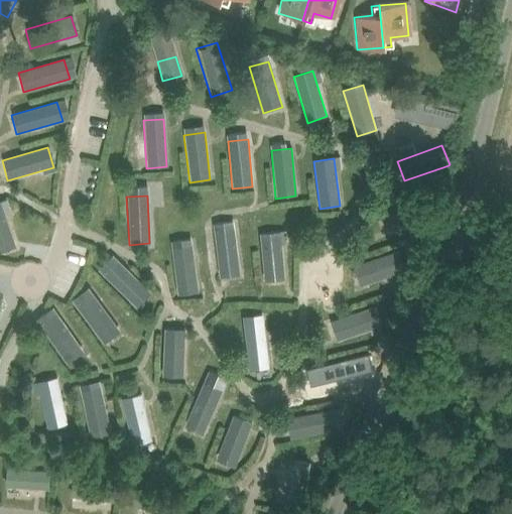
[(388,234),(432,218),(425,199),(381,215),(388,234)]
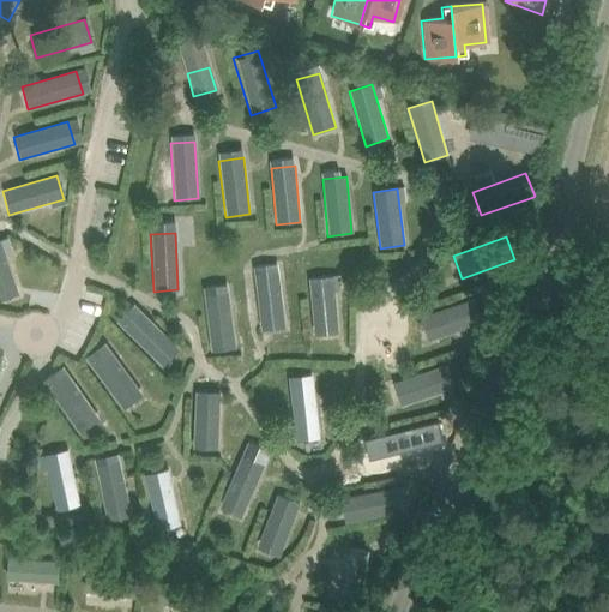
[(0,301),(18,294),(0,245),(0,301)]
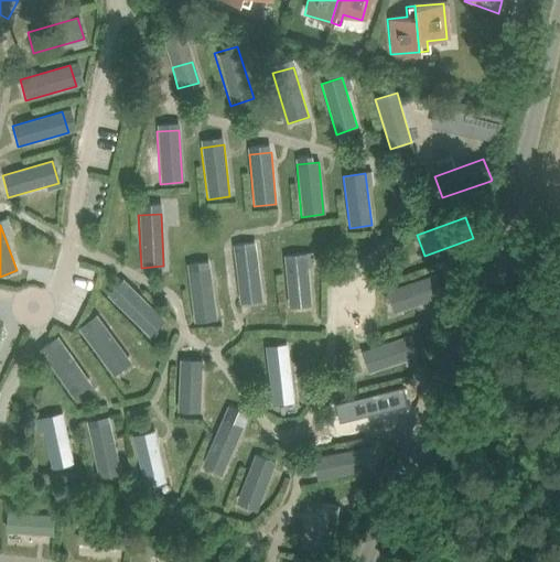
[(233,252),(238,304),(260,302),(256,250),(233,252)]
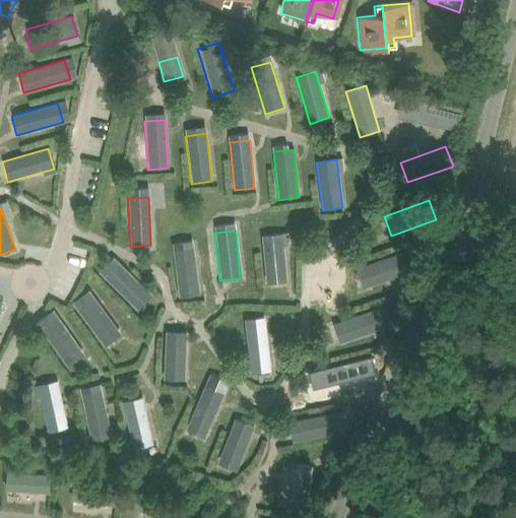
[(261,236),(266,284),(286,281),(281,234),(261,236)]
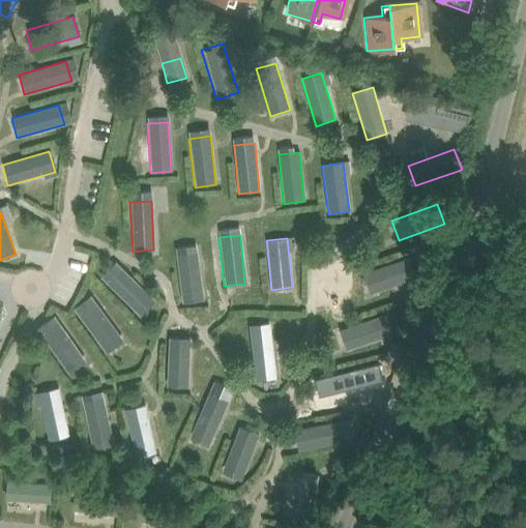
[(176,254),(181,303),(202,300),(197,252),(176,254)]
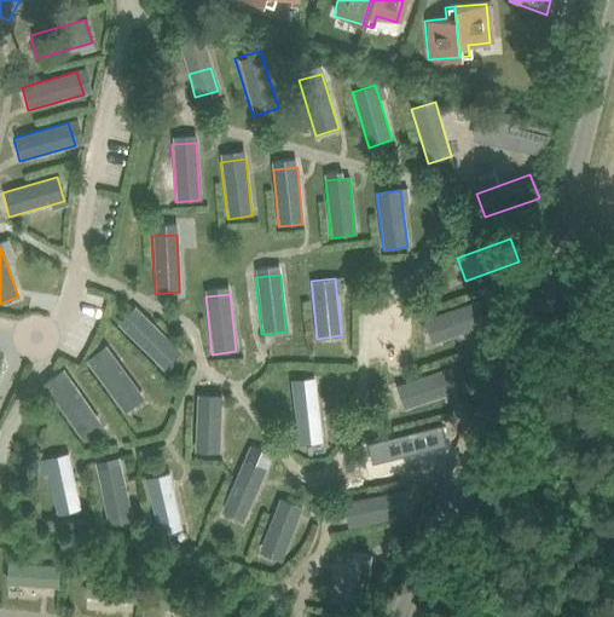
[(432,344),(487,326),(479,303),(424,319),(432,344)]
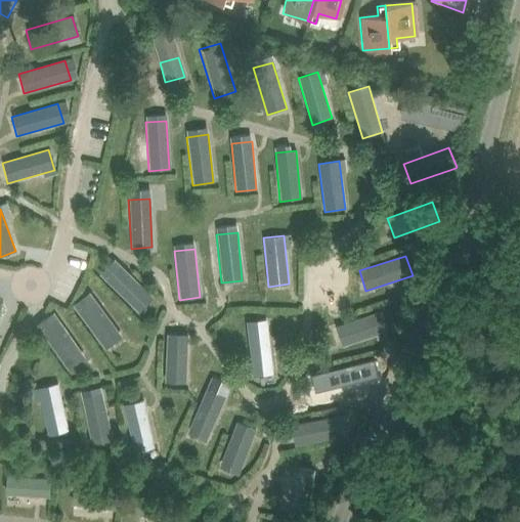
[(103,279),(137,314),(152,299),(118,265),(103,279)]
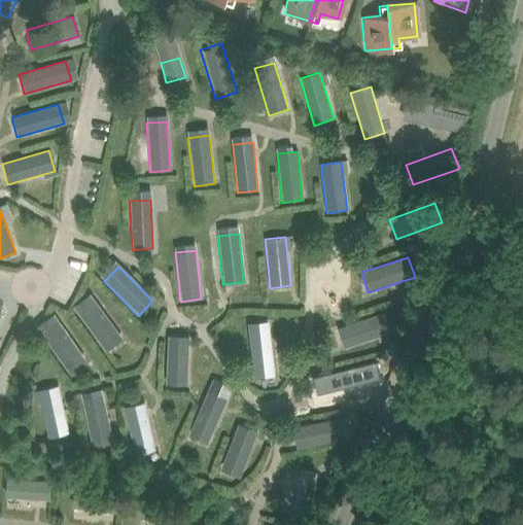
[(76,313),(106,352),(121,339),(93,301),(76,313)]
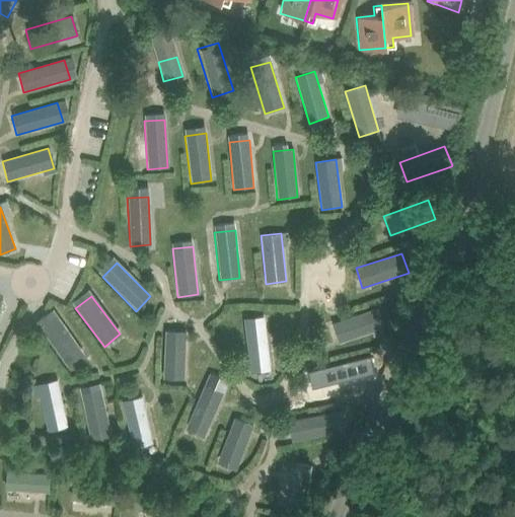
[(339,344),(384,328),(378,309),(333,324),(339,344)]
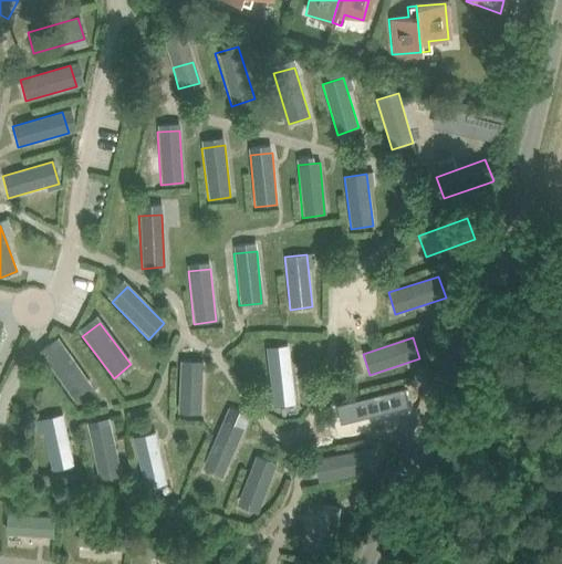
[(41,358),(71,401),(89,388),(59,345),(41,358)]
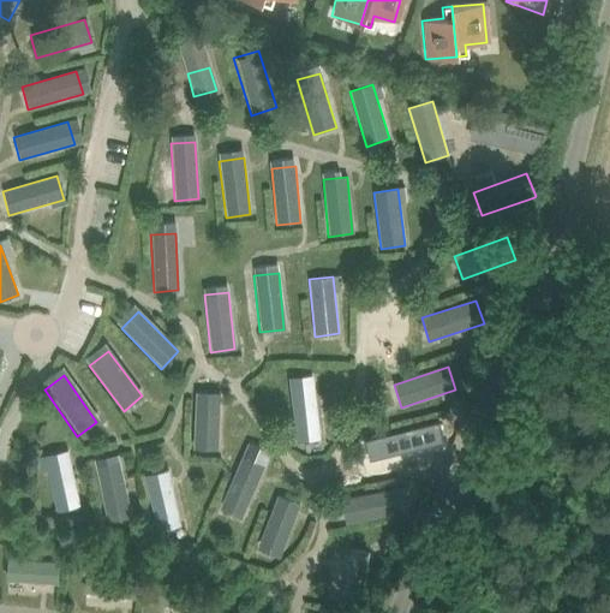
[(289,386),(295,442),(320,440),(314,384),(289,386)]
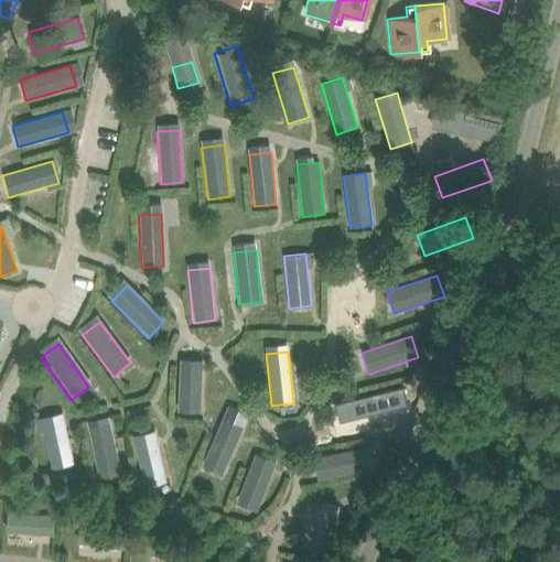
[(180,360),(178,412),(200,413),(202,360),(180,360)]
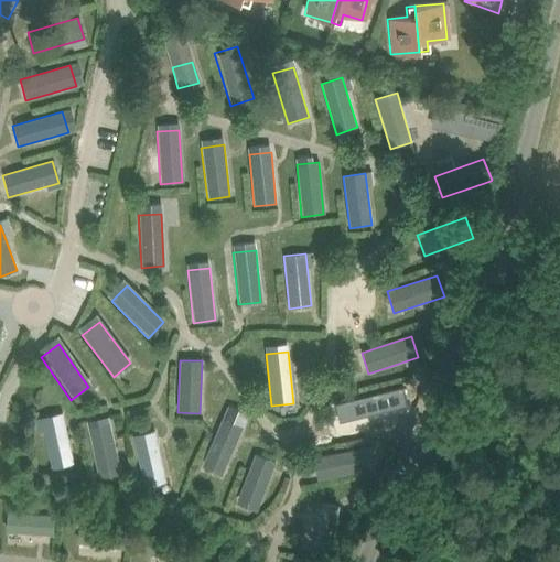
[(342,427),(394,414),(388,392),(337,404),(342,427)]
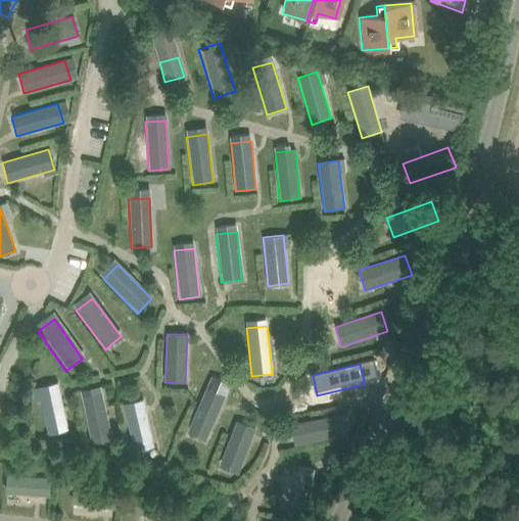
[(37,388),(47,435),(67,430),(57,383),(37,388)]
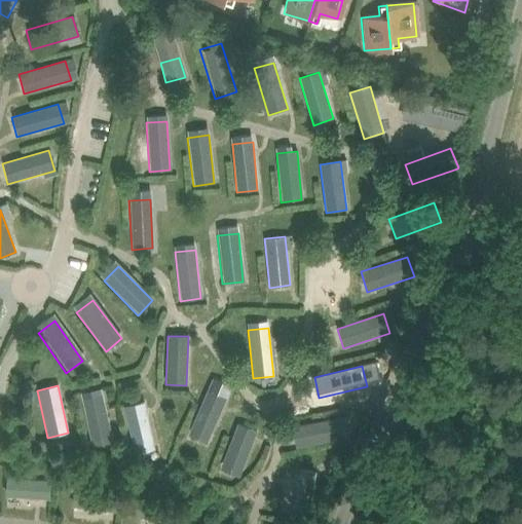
[(207,443),(226,399),(208,390),(187,435),(207,443)]
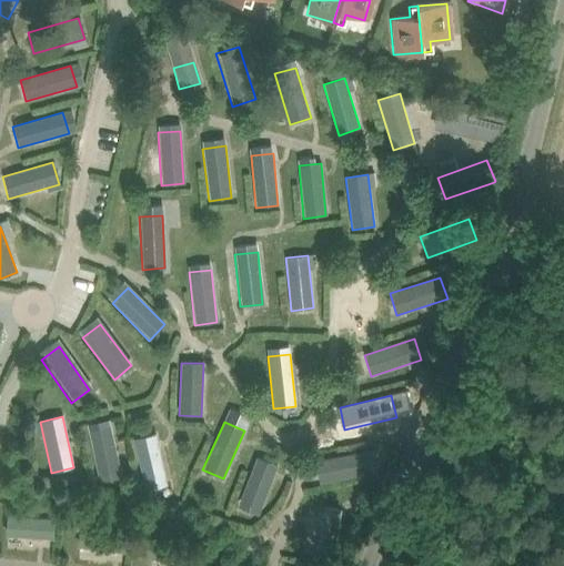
[(87,432),(99,483),(120,477),(109,426),(87,432)]
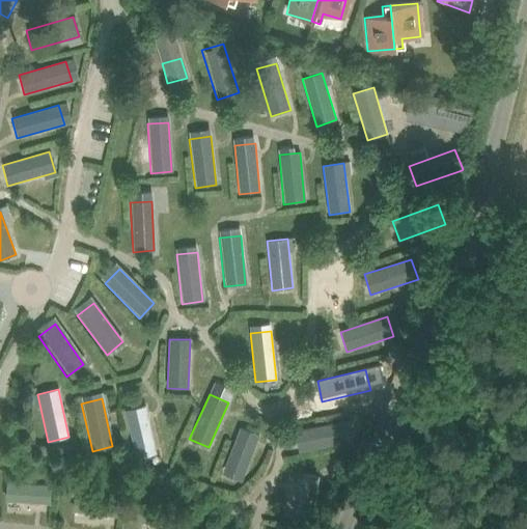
[(125,411),(135,460),(156,454),(144,407),(125,411)]
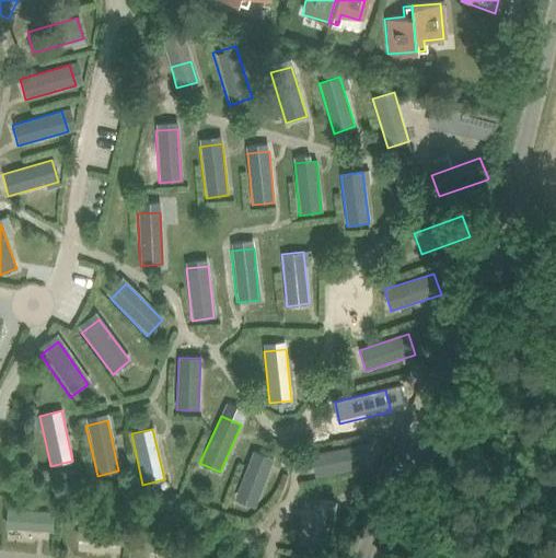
[(315,478),(366,467),(361,445),(311,456),(315,478)]
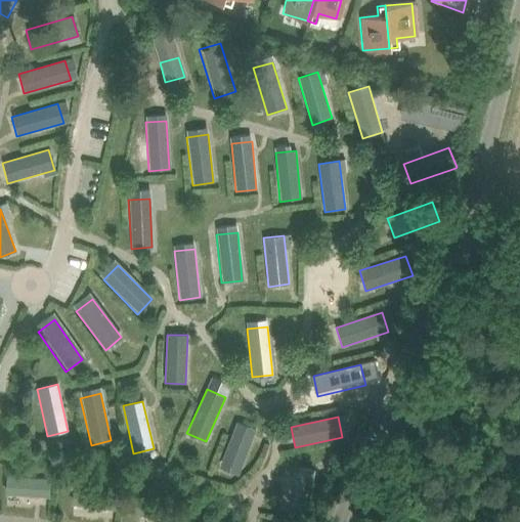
[(239,476),(256,430),(236,423),(219,468),(239,476)]
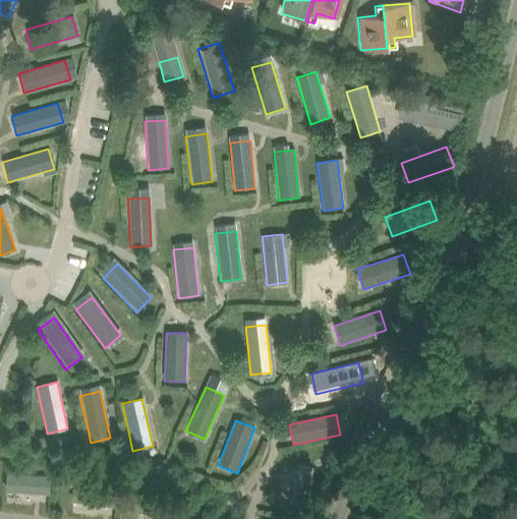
[(304,511),(310,467),(294,465),(289,509),(304,511)]
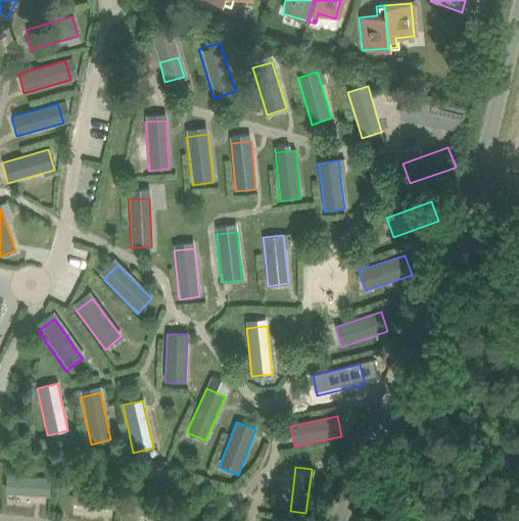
[(47,496),(48,480),(5,477),(4,493),(47,496)]
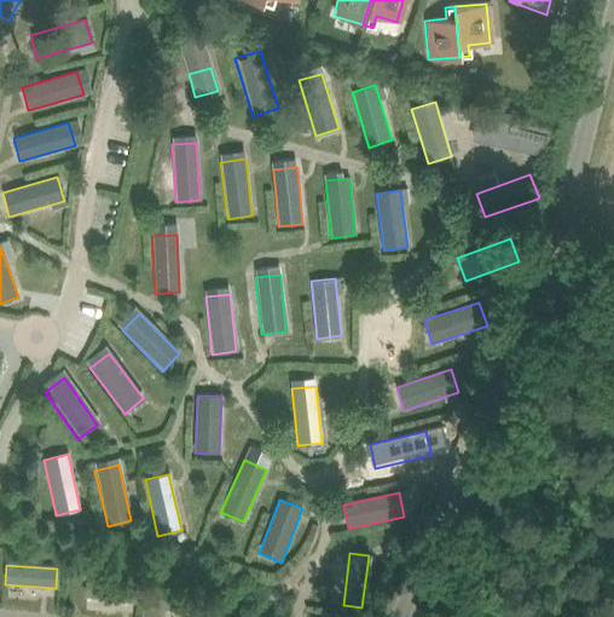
[(85,597),(134,603),(137,583),(87,577),(85,597)]
